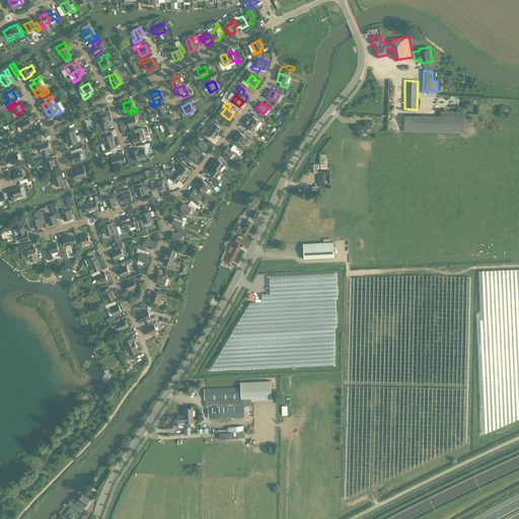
[(155,107),(159,116),(167,113),(163,104),(159,106),(158,103),(152,106),(151,106),(152,109),(155,107)]
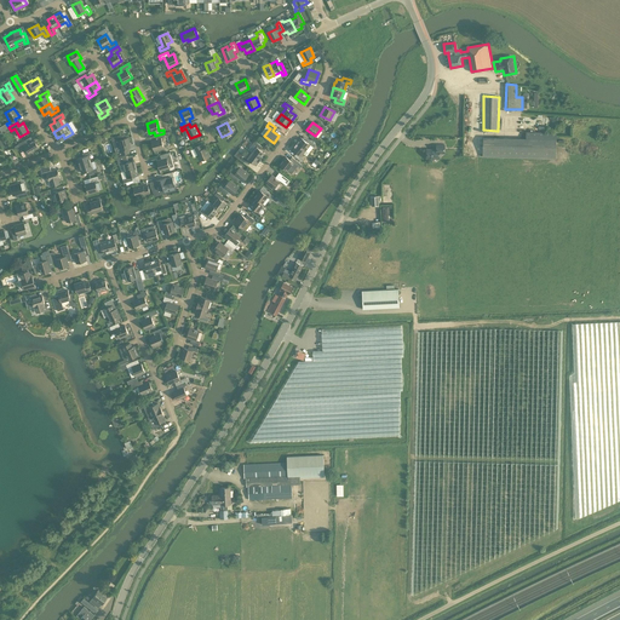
[(556,159),(556,139),(556,133),(526,132),(526,138),(483,137),(482,156),(556,159)]
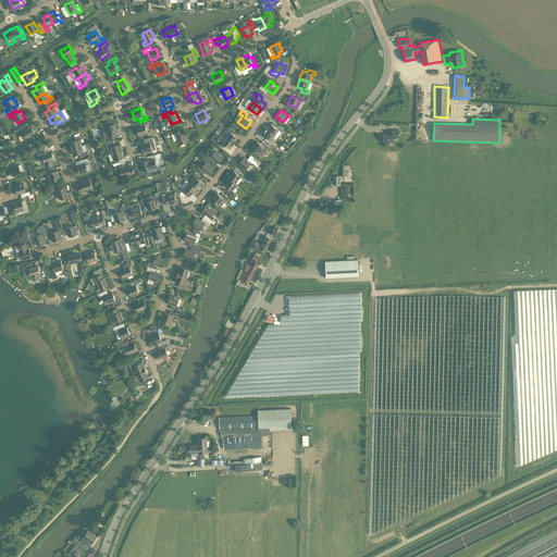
[(148,123),(147,120),(139,122),(140,125),(136,126),(138,136),(147,133),(145,124),(148,123)]
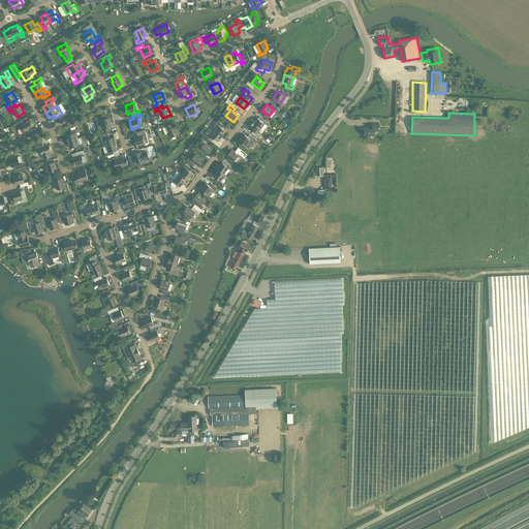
[(256,117),(252,122),(260,128),(265,123),(268,125),(269,125),(269,124),(269,123),(262,118),(260,121),(256,117)]
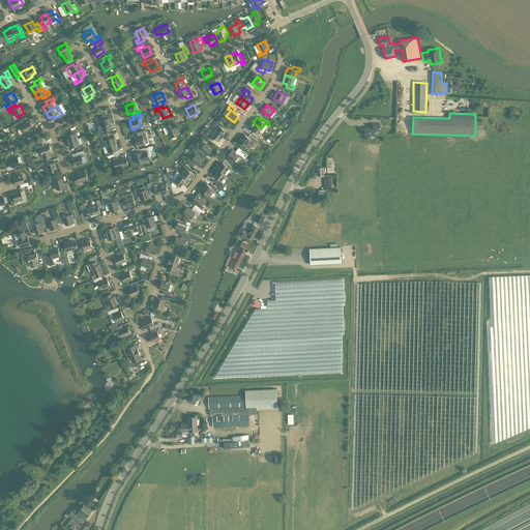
[(105,131),(100,133),(101,136),(108,134),(110,133),(110,130),(111,130),(110,126),(112,126),(109,118),(100,120),(105,131)]
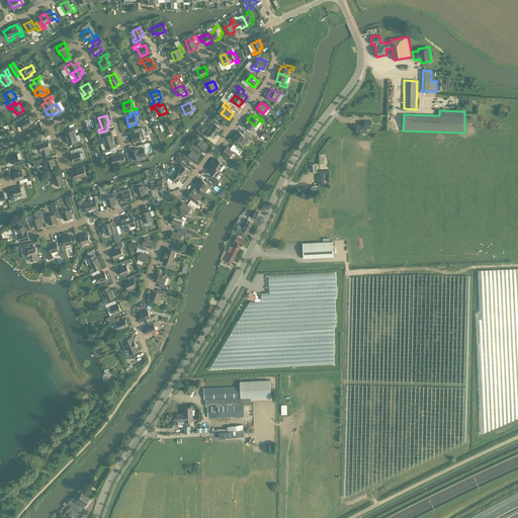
[(14,120),(12,122),(13,124),(16,123),(19,121),(21,124),(19,125),(22,131),(26,128),(25,127),(31,123),(27,116),(23,119),(21,120),(20,117),(14,120)]
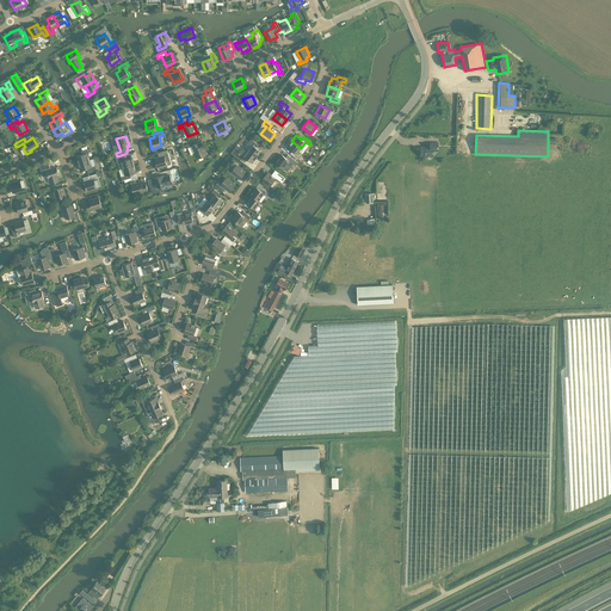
[(252,144),(247,150),(257,158),(261,152),(257,147),(258,144),(251,139),(248,142),(252,144)]
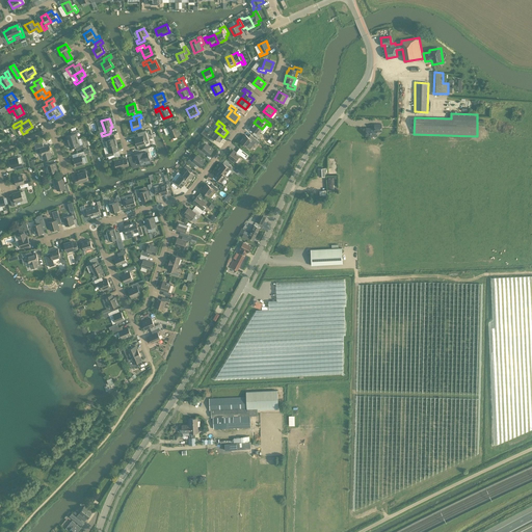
[(259,138),(261,136),(258,134),(260,131),(261,132),(262,130),(262,129),(254,123),(250,128),(255,131),(253,134),(259,138)]
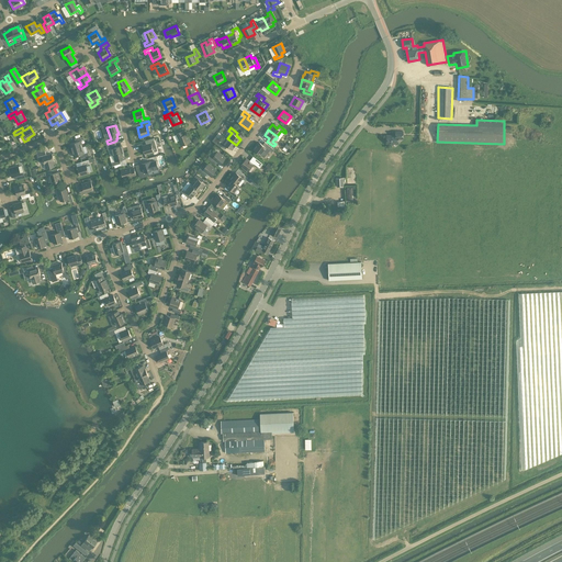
[(190,142),(187,134),(184,134),(183,131),(177,134),(182,146),(190,142)]
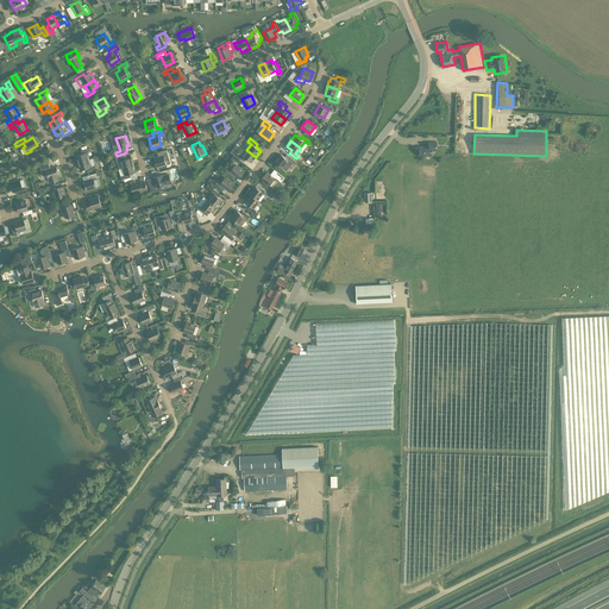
[(437,151),(437,143),(428,142),(428,146),(419,146),(419,155),(432,156),(432,150),(437,151)]
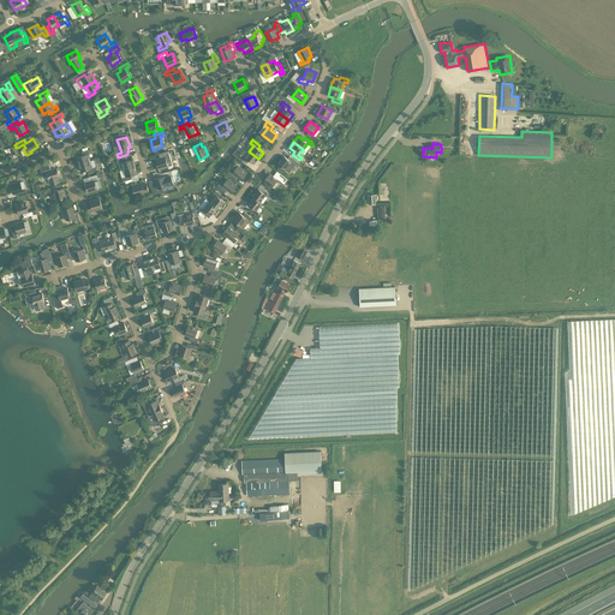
[(77,157),(79,165),(90,161),(88,154),(91,153),(91,149),(82,151),(83,155),(77,157)]
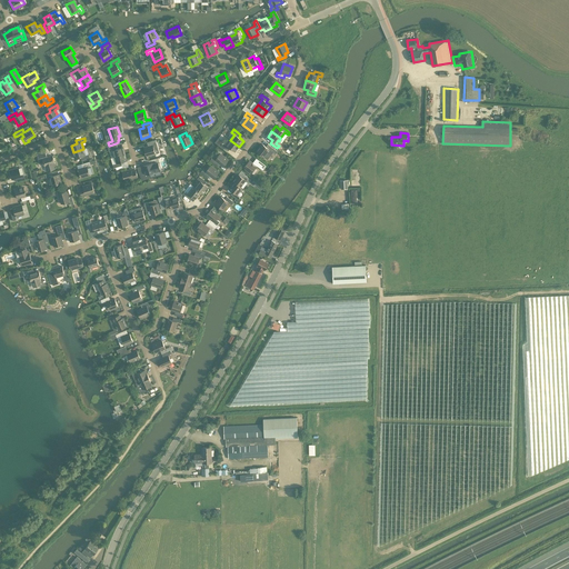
[(147,142),(148,146),(143,148),(147,157),(156,153),(153,145),(152,145),(157,143),(156,140),(147,142)]
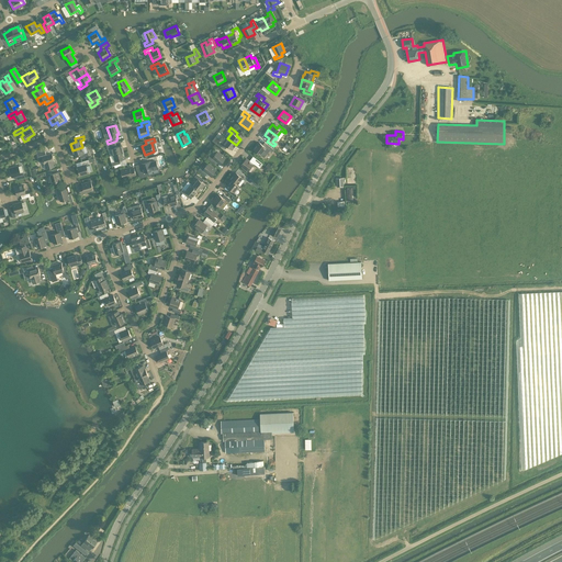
[(227,138),(224,143),(232,149),(236,145),(227,138)]
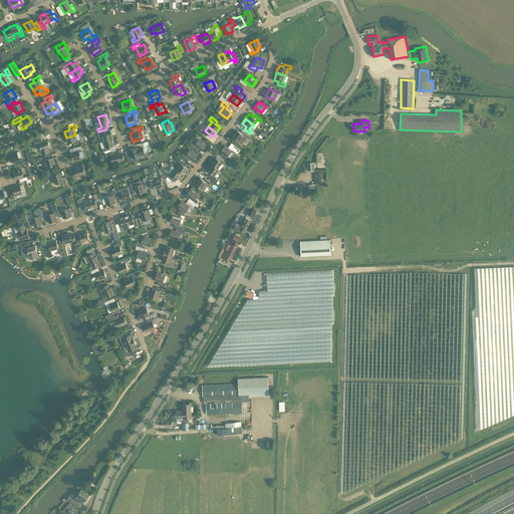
[(98,132),(97,132),(97,134),(98,137),(102,136),(103,142),(112,140),(111,134),(106,135),(105,132),(104,130),(98,132)]
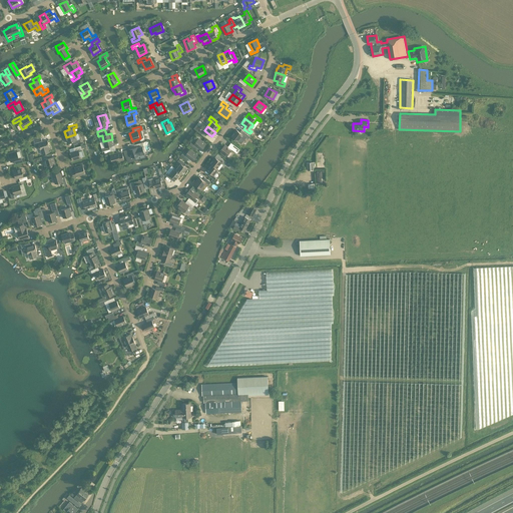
[(248,139),(250,136),(241,129),(239,132),(236,129),(231,136),(240,143),(245,137),(248,139)]
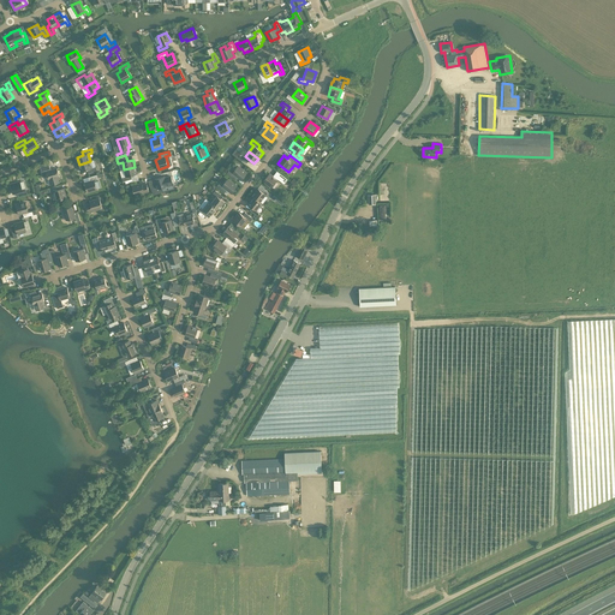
[(97,171),(96,167),(93,168),(90,161),(79,165),(81,172),(87,169),(88,173),(97,171)]
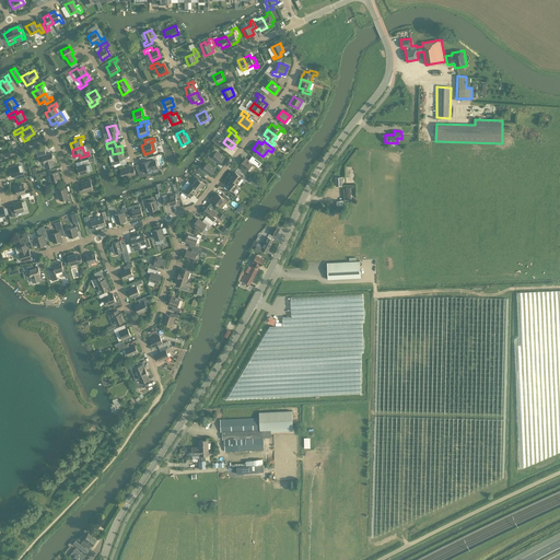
[(45,148),(36,150),(39,161),(43,160),(45,164),(47,168),(55,166),(54,162),(55,161),(53,152),(46,154),(45,148)]
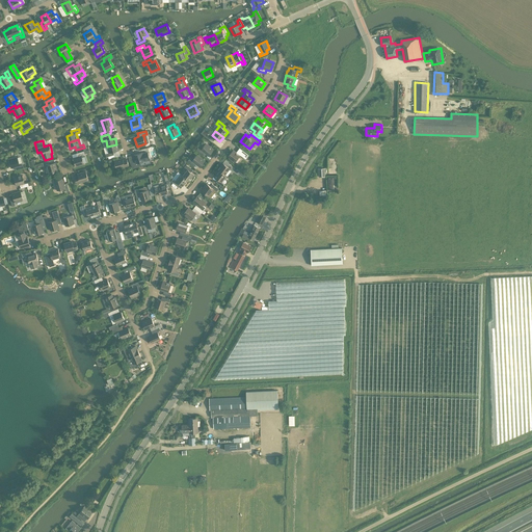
[(206,143),(201,150),(209,156),(213,150),(206,143)]
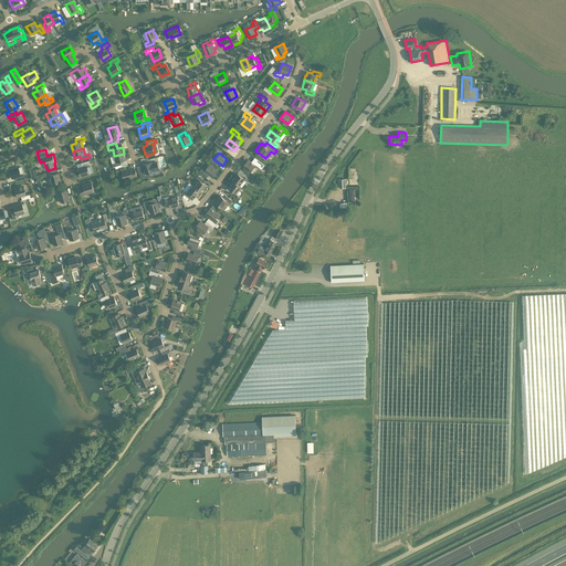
[(126,159),(124,154),(114,156),(116,163),(112,164),(113,167),(122,165),(121,161),(126,159)]
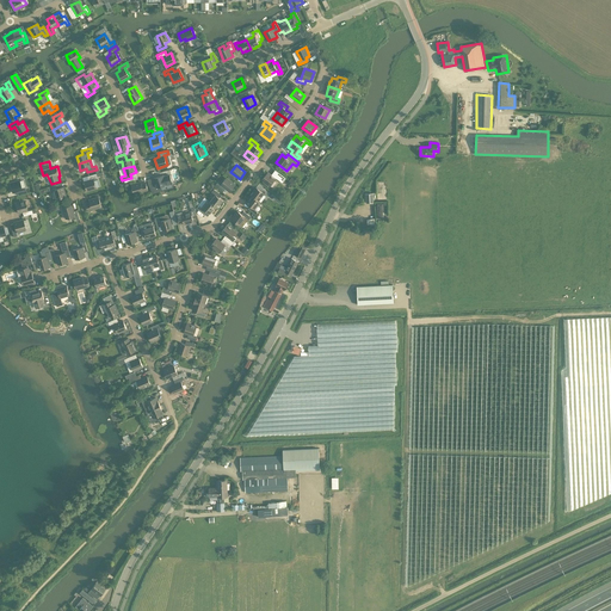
[(278,172),(277,174),(273,172),(271,176),(267,172),(261,180),(270,186),(276,179),(276,178),(282,183),(285,178),(278,172)]
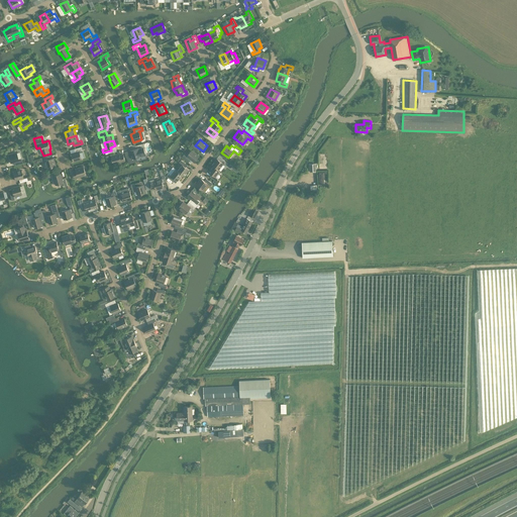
[(75,152),(71,153),(74,162),(82,160),(79,150),(83,149),(82,146),(74,148),(75,152)]
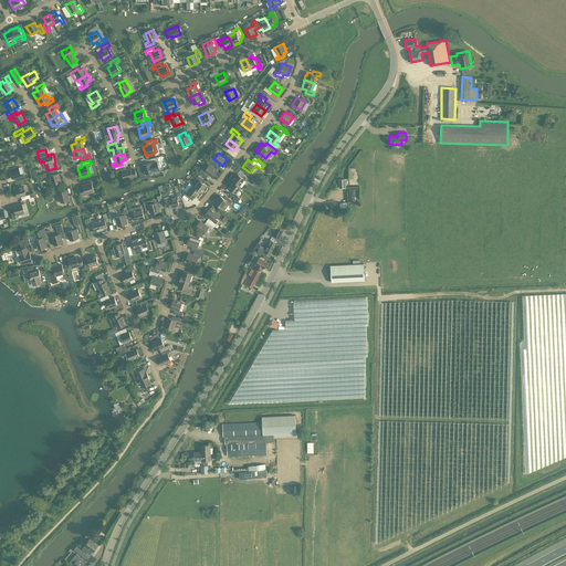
[(144,169),(139,170),(142,178),(145,177),(144,174),(159,170),(157,161),(152,164),(152,163),(143,165),(144,169)]
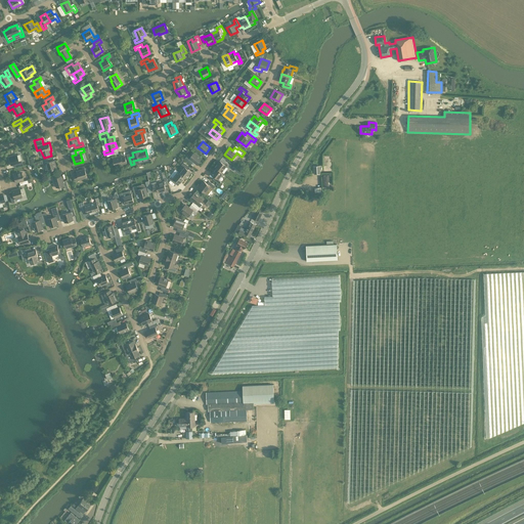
[(189,159),(186,157),(184,159),(191,165),(193,162),(197,165),(202,159),(193,153),(189,159)]
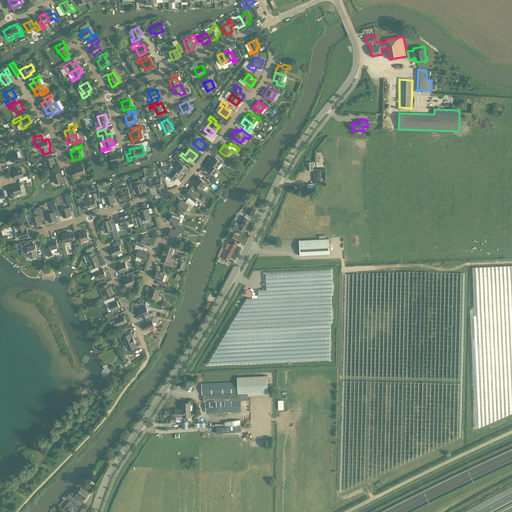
[(18,160),(16,151),(8,153),(10,161),(14,160),(15,164),(23,162),(22,159),(18,160)]
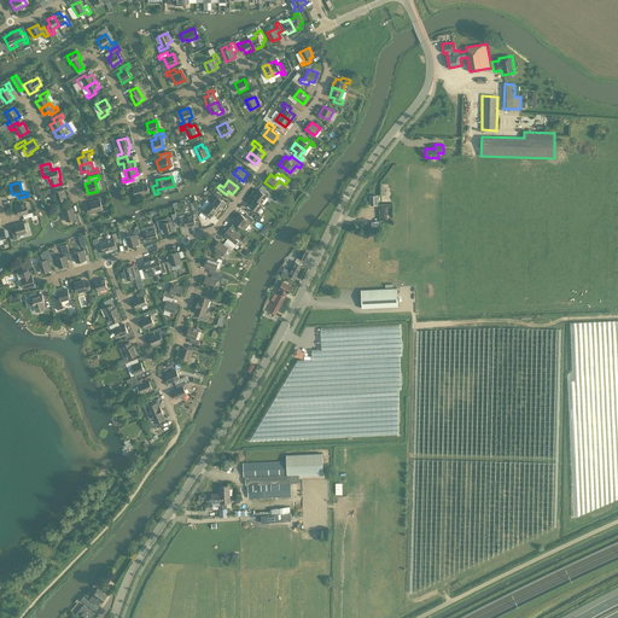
[(135,197),(150,192),(147,185),(144,186),(143,184),(133,187),(135,197)]
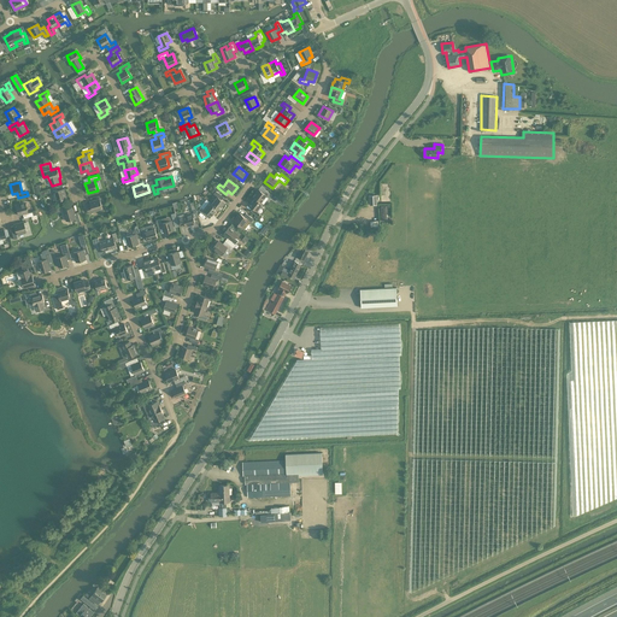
[(59,189),(58,187),(50,189),(50,193),(54,192),(57,201),(66,198),(64,188),(59,189)]
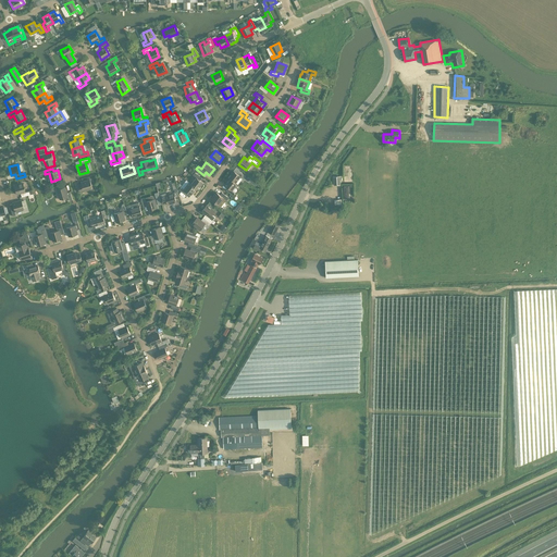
[(229,177),(230,178),(235,183),(240,176),(244,178),(246,176),(239,171),(237,173),(233,171),(229,177)]
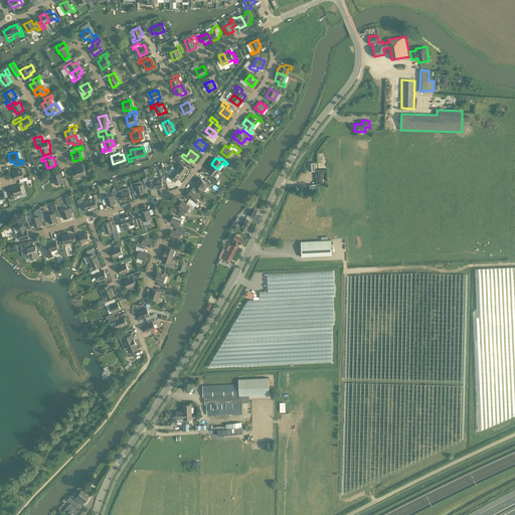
[(182,165),(184,163),(182,161),(180,159),(178,162),(180,163),(181,164),(176,170),(181,174),(183,175),(187,169),(184,166),(182,165)]
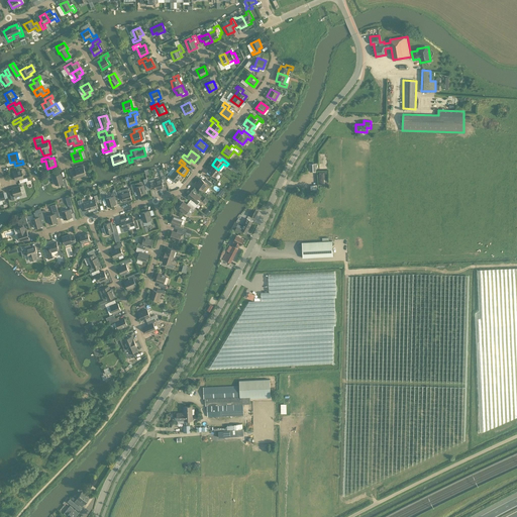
[(213,166),(208,172),(212,175),(215,177),(220,171),(218,170),(213,166)]
